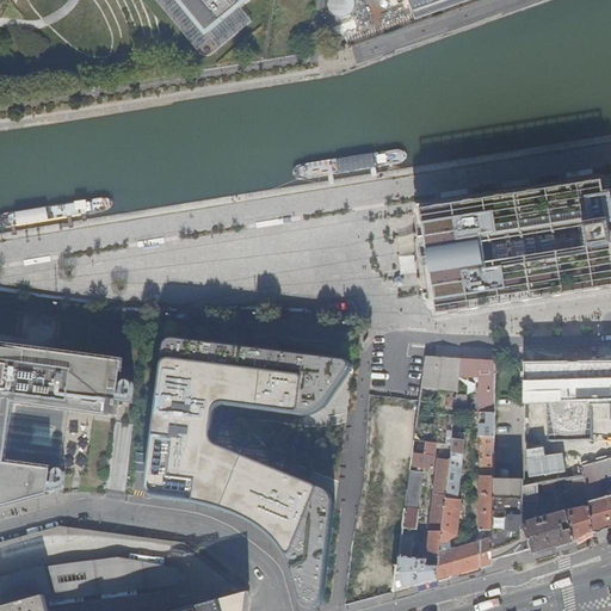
[(179,0),(208,34),(248,0),(179,0)]
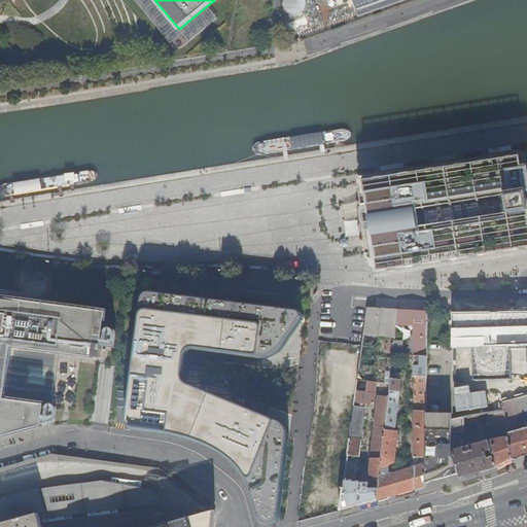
[(303,0),(280,0),(290,14),(306,4),(303,0)]
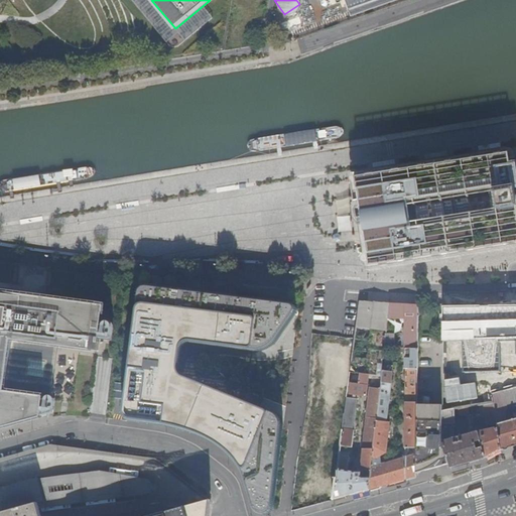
[(388,0),(323,0),(325,6),(342,0),(345,0),(351,13),(388,0)]
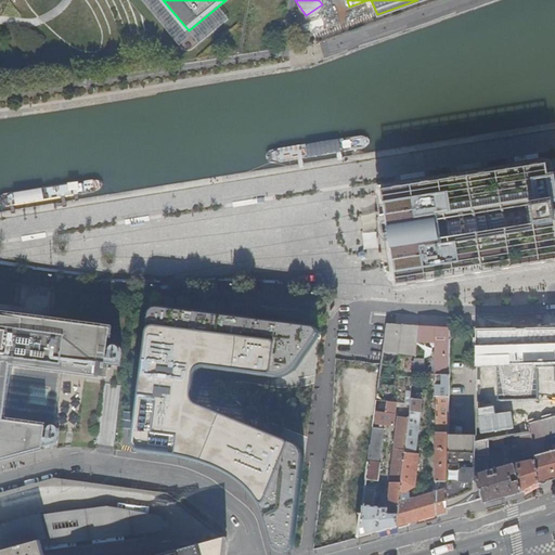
[(554,164),(554,163),(554,162),(553,162),(552,162),(405,184),(383,189),(381,189),(379,190),(379,191),(379,192),(386,231),(385,234),(388,256),(390,259),(394,276),(391,279),(392,286),(396,287),(396,288),(396,289),(397,291),(398,292),(399,292),(554,266),(554,164)]
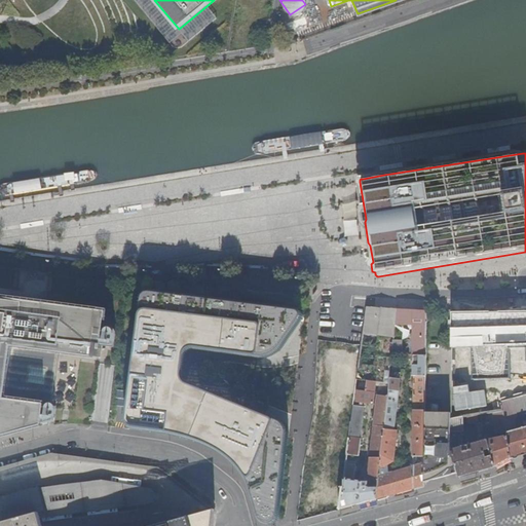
[(8,196),(89,183),(96,181),(97,178),(97,174),(94,171),(87,171),(6,183),(0,185),(0,194),(2,196),(8,196)]
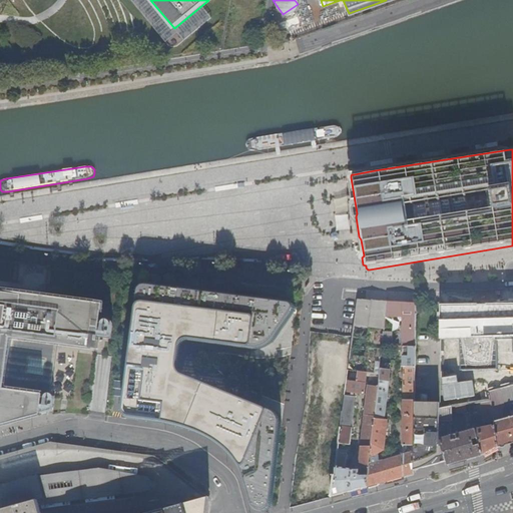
[(123,289),(124,278),(117,277),(116,288),(123,289)]
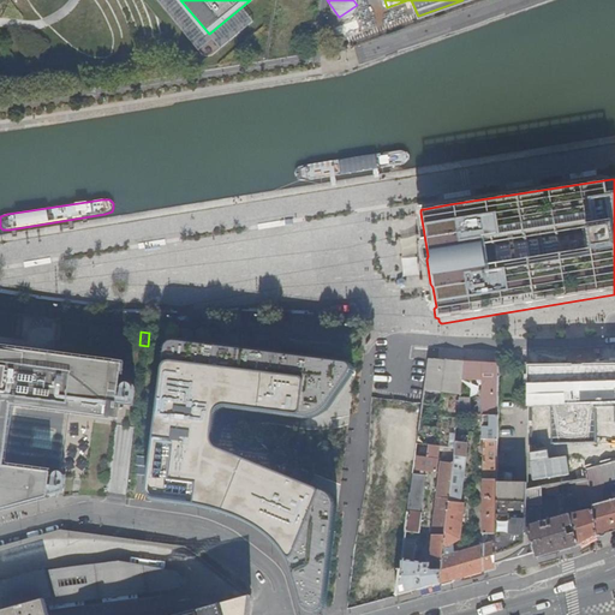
[(165,347),(162,352),(148,491),(148,493),(148,494),(148,496),(149,497),(150,499),(151,499),(154,499),(165,500),(174,501),(187,503),(203,507),(215,509),(230,514),(239,518),(248,521),(255,525),(263,530),(266,532),(274,541),(279,547),(284,551),(287,559),(291,566),(294,572),(297,578),(300,587),(303,604),(304,607),(305,609),(306,610),(309,611),(310,613),(312,613),(314,613),(316,613),(317,611),(318,611),(320,610),(321,609),(322,608),(322,607),(323,604),(336,511),(336,509),(336,503),(334,499),(332,495),(327,491),(310,484),(214,449),(212,448),(209,445),(208,439),(210,419),(212,415),(213,412),(215,410),(219,408),(224,407),(299,418),(303,418),(309,418),(314,418),(318,416),(323,413),(327,411),(329,407),(352,375),(352,374),(353,372),(354,370),(354,369),(353,366),(353,365),(351,363),(350,363),(347,362),(175,342),(169,342),(165,347)]
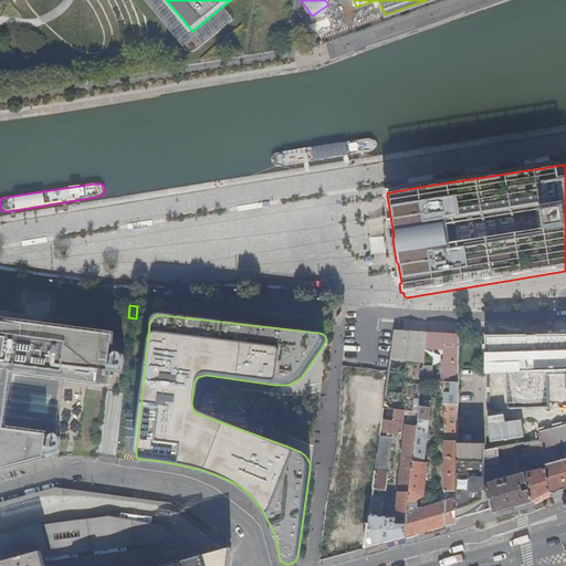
[(0,470),(1,470),(1,469),(14,465),(16,467),(17,467),(17,465),(30,462),(30,463),(31,462),(46,458),(46,453),(51,456),(55,456),(59,454),(60,449),(61,438),(60,436),(58,433),(65,379),(71,379),(71,380),(73,381),(73,380),(86,381),(86,383),(88,383),(88,381),(102,384),(101,385),(108,386),(114,345),(115,337),(107,336),(106,338),(94,336),(94,335),(92,335),(92,336),(80,334),(80,333),(76,333),(76,334),(64,332),(64,331),(62,331),(62,332),(58,331),(49,329),(50,328),(48,328),(46,329),(34,328),(34,326),(32,326),(32,327),(19,325),(18,324),(18,325),(6,324),(6,323),(3,323),(0,322),(0,470)]
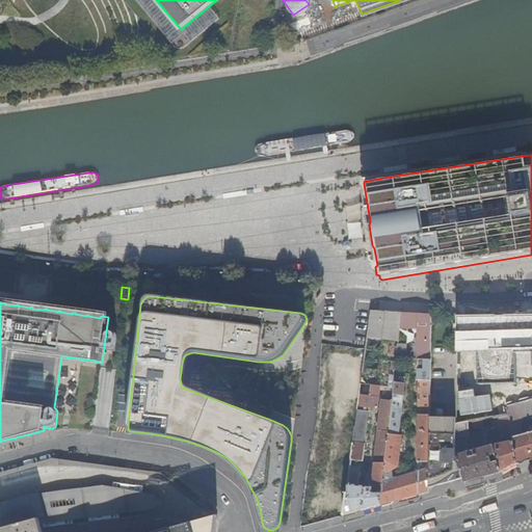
[(389,342),(392,313),(371,312),(368,340),(389,342)]
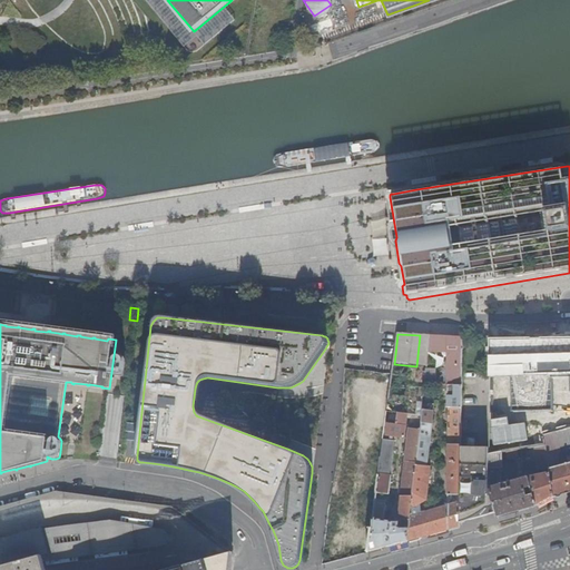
[(428,366),(431,335),(420,335),(416,366),(428,366)]
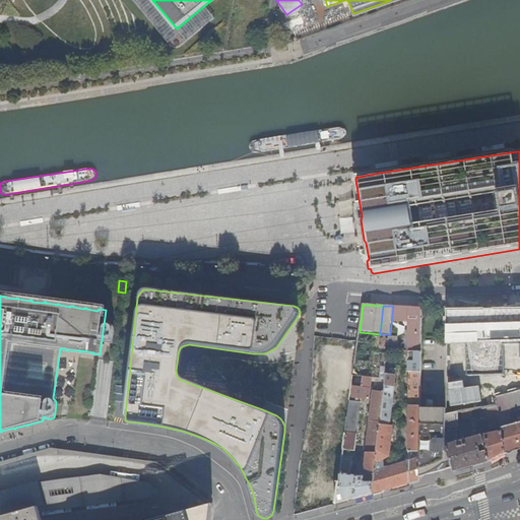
[(407,353),(408,307),(393,306),(390,334),(388,352),(407,353)]
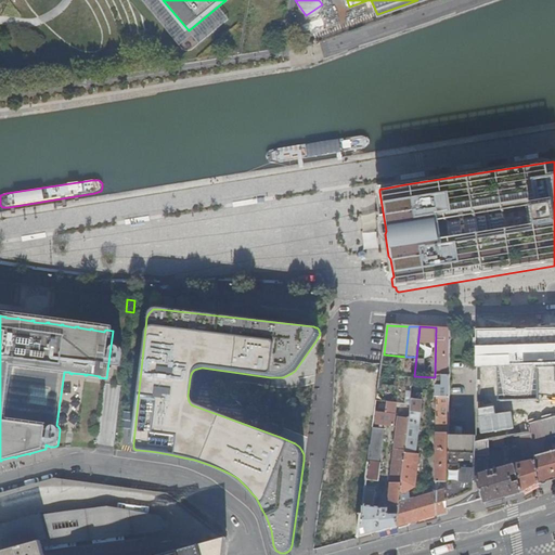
[(554,326),(478,328),(477,369),(499,369),(498,400),(538,398),(538,368),(554,368),(554,382),(554,381),(554,326)]
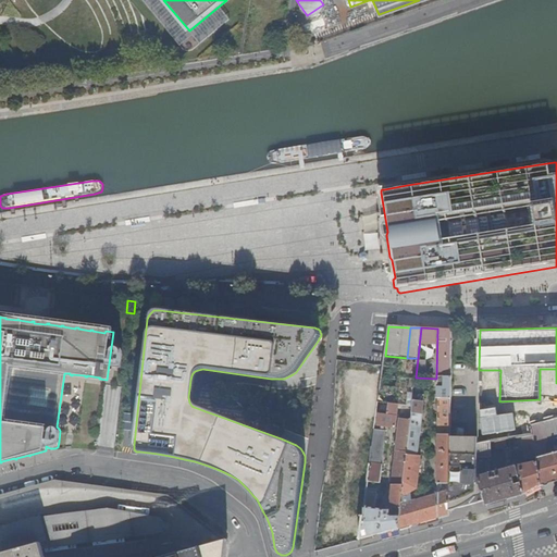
[(401,405),(407,358),(385,356),(386,329),(380,403),(388,404),(398,405),(401,405)]
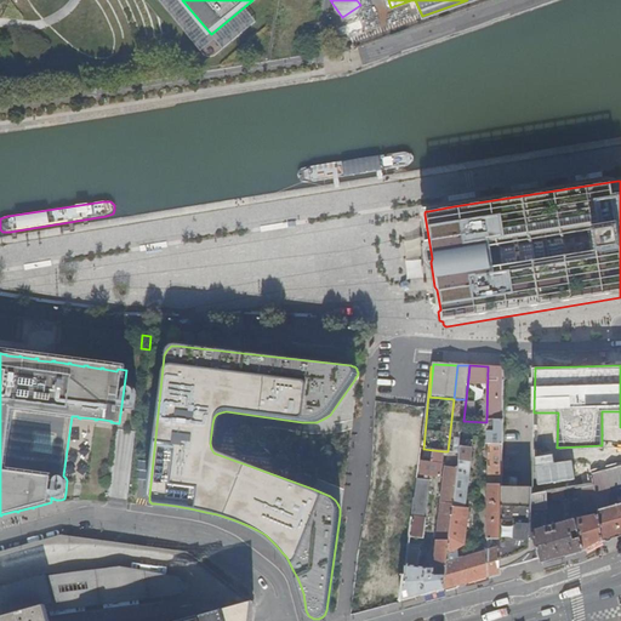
[(501,557),(502,488),(505,368),(488,366),(486,422),(489,421),(489,480),(488,541),(486,543),(484,543),(483,552),(459,558),(456,559),(456,552),(460,548),(466,545),(469,508),(466,507),(473,440),(461,439),(460,453),(459,467),(445,590),(461,585),(501,574),(501,570),(501,557)]
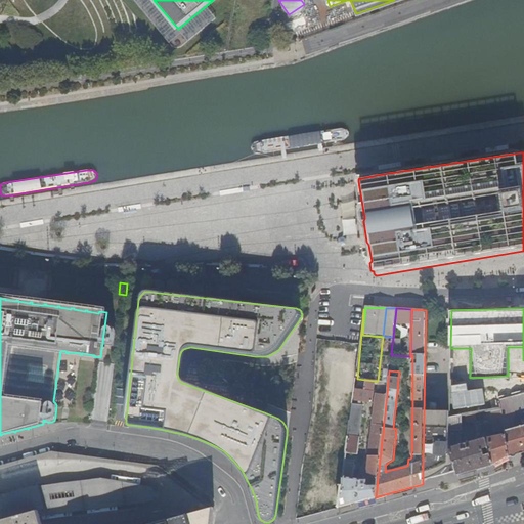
[(381,381),(388,382),(389,370),(391,355),(393,337),(383,337),(378,381),(379,381),(381,381)]
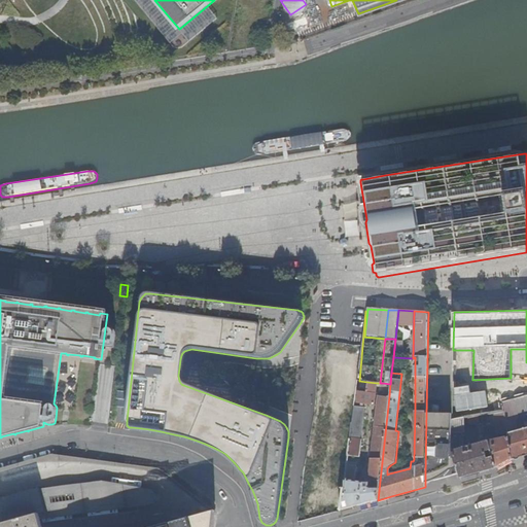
[(374,405),(377,383),(367,382),(366,392),(359,392),(357,403),(374,405)]
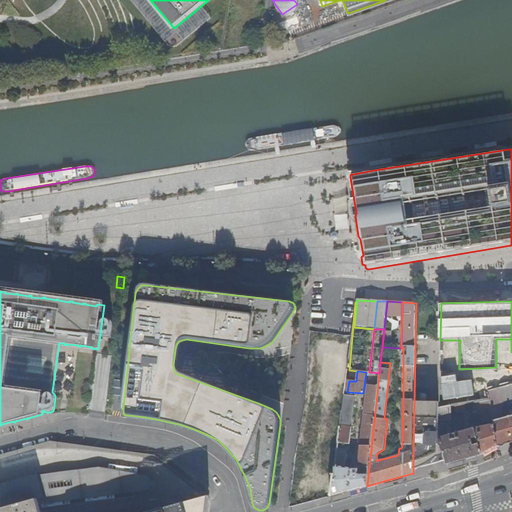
[(333,495),(367,486),(378,385),(371,385),(368,384),(360,455),(359,469),(353,470),(353,469),(345,468),(347,453),(341,453),(342,444),(350,445),(352,428),(351,428),(354,397),(345,396),(333,495)]
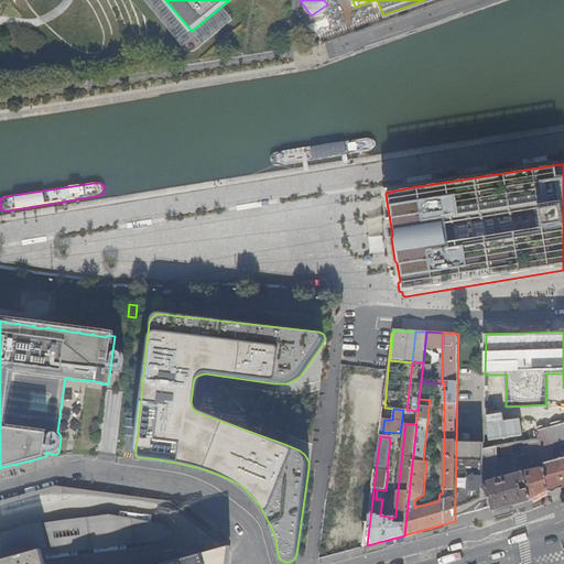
[(544,468),(548,492),(563,487),(563,424),(550,429),(552,446),(553,453),(555,461),(543,464),(544,468)]
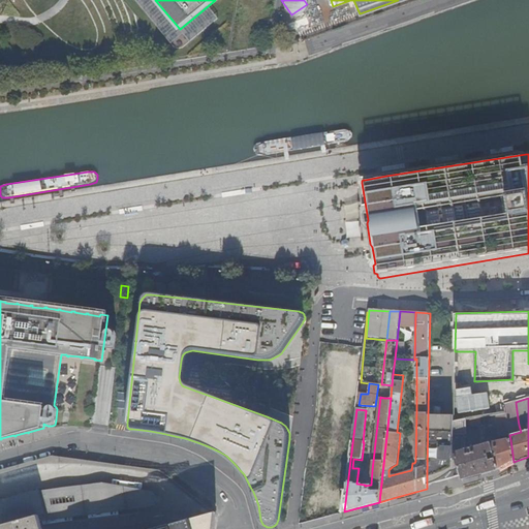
[(499,429),(508,428),(506,414),(497,415),(499,429)]
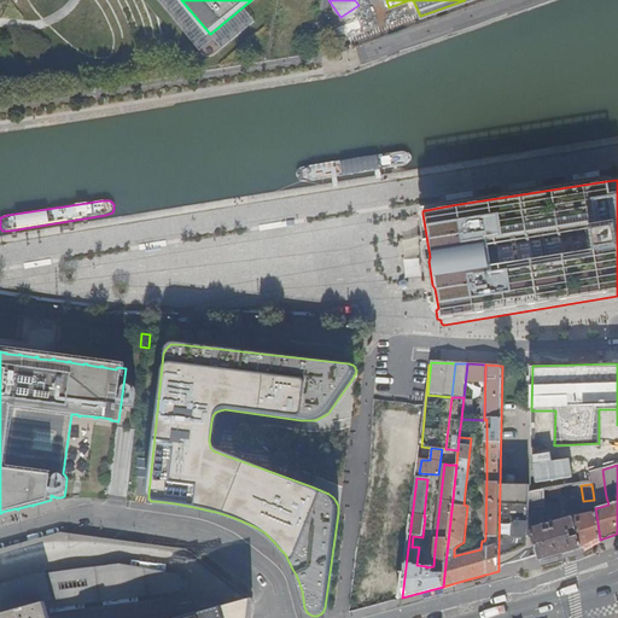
[(529,525),(530,493),(530,487),(500,485),(499,554),(499,567),(522,561),(538,557),(530,529),(529,525)]
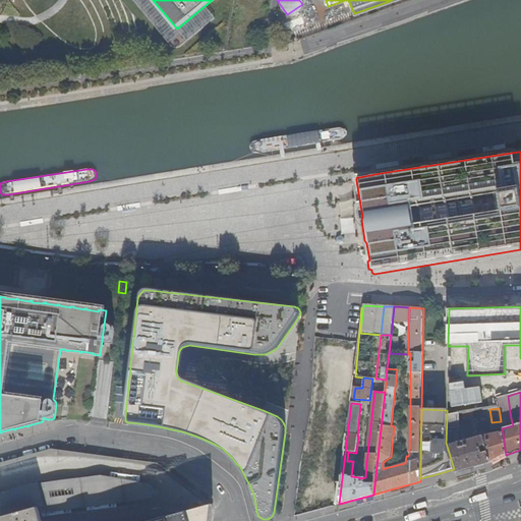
[(506,455),(503,432),(495,433),(482,436),(464,442),(465,447),(463,447),(462,442),(460,442),(459,413),(447,415),(447,446),(454,469),(455,472),(484,464),(489,463),(506,455)]
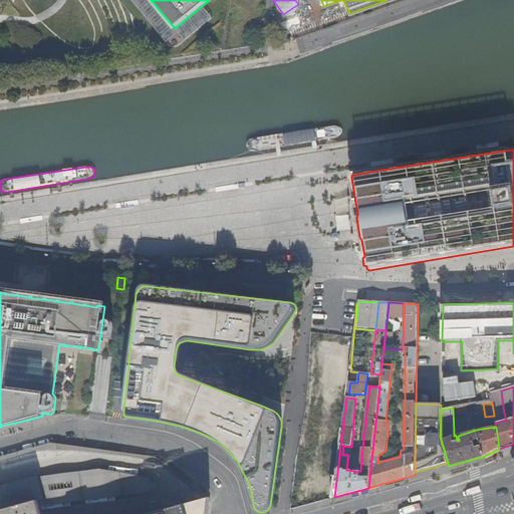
[(0,513),(0,511),(38,501),(40,508),(154,493),(152,479),(100,470),(39,477),(39,476),(0,486),(0,513)]
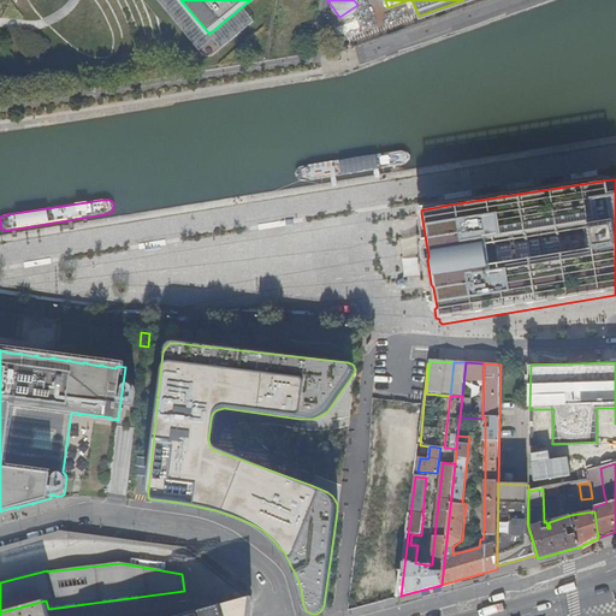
[(209,609),(217,615),(248,615),(249,598),(246,599),(230,603),(214,608),(209,609)]
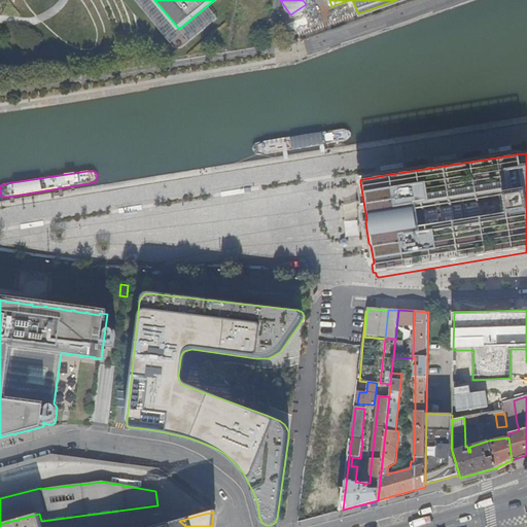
[(42,526),(41,521),(39,514),(0,524),(0,526),(42,526)]
